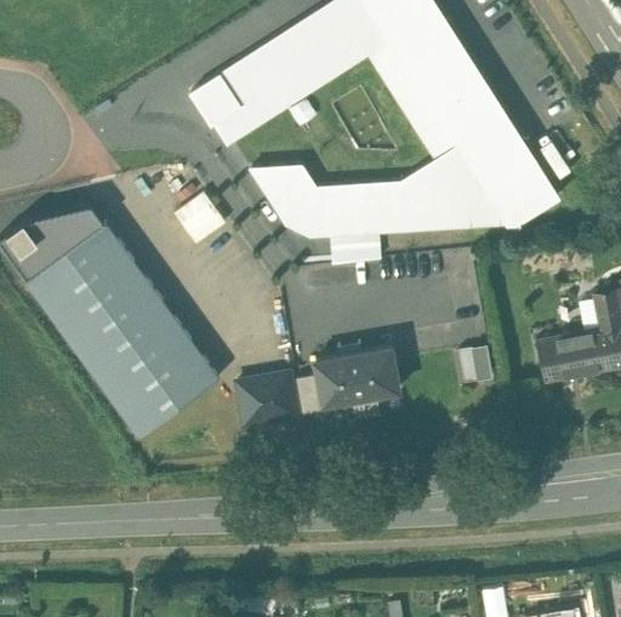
[(433,0),(334,0),(191,92),(209,120),(211,118),(228,143),(368,53),(436,159),(402,181),(402,182),(315,187),(302,165),(251,167),(275,207),(286,224),(311,236),(517,223),(559,196),(433,0)]
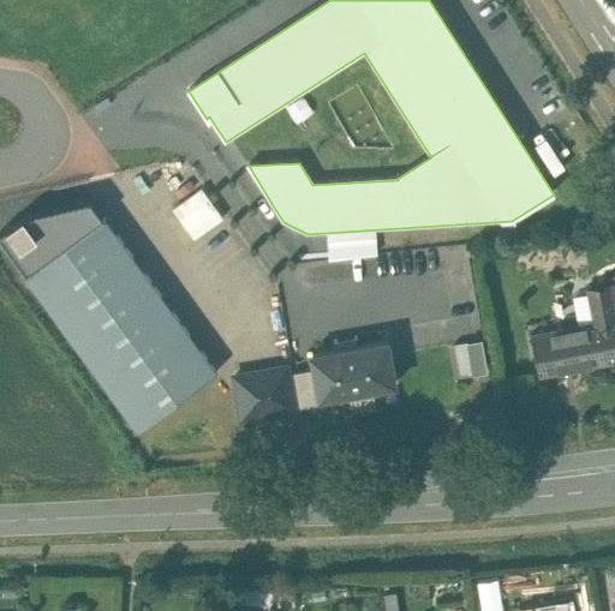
[(103,220),(65,247),(66,247),(25,276),(139,431),(216,375),(103,220)]
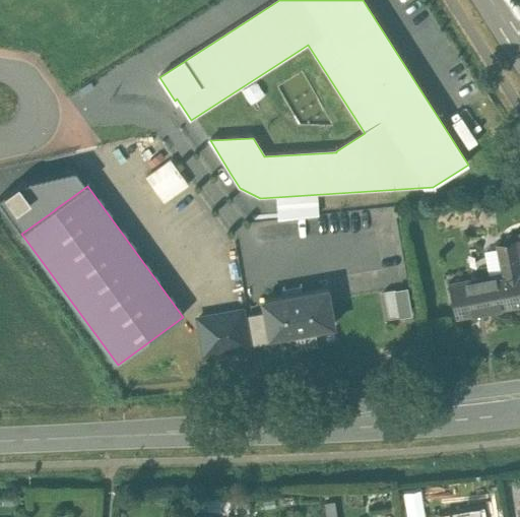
[(333,213),(334,233),(361,231),(360,211),(333,213)]
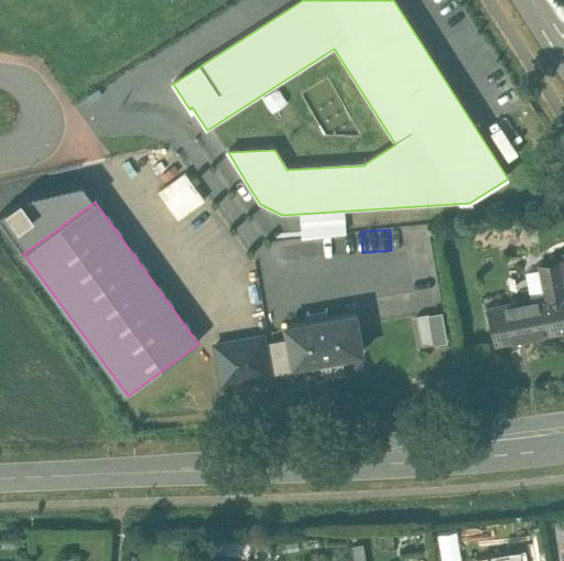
[(563,262),(550,266),(550,263),(548,265),(548,266),(538,268),(543,299),(563,294),(563,262)]
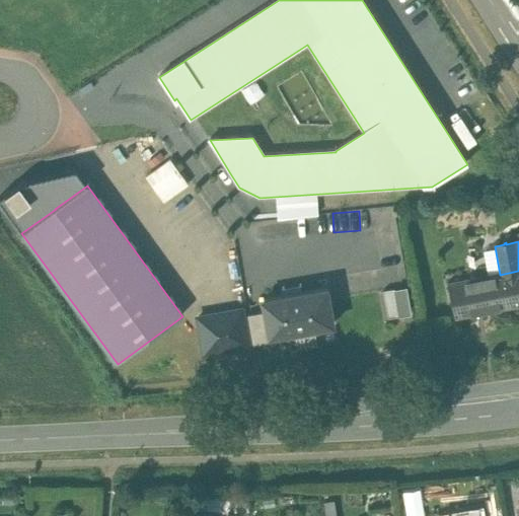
[(518,271),(500,275),(448,285),(454,318),(454,320),(518,307),(518,271)]
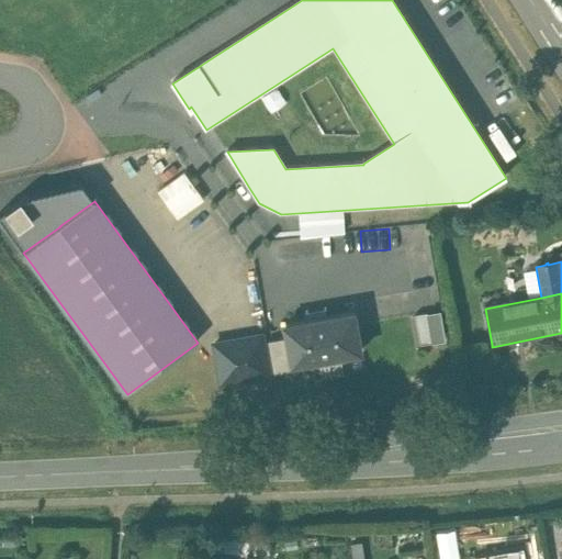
[(291,322),(299,368),(371,355),(363,310),(291,322)]
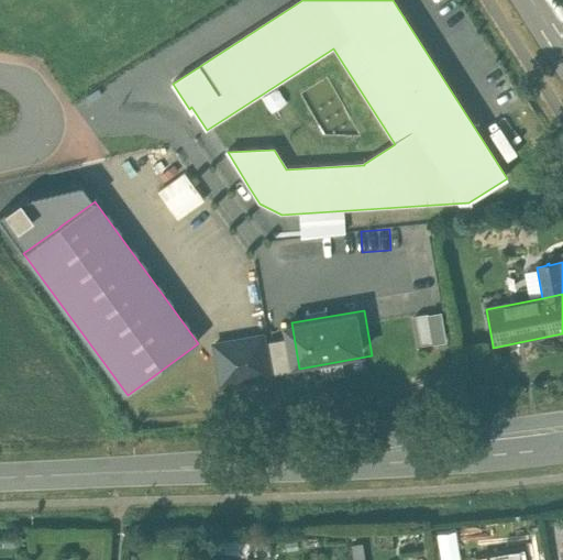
[(424,348),(452,341),(444,310),(418,317),(424,348)]
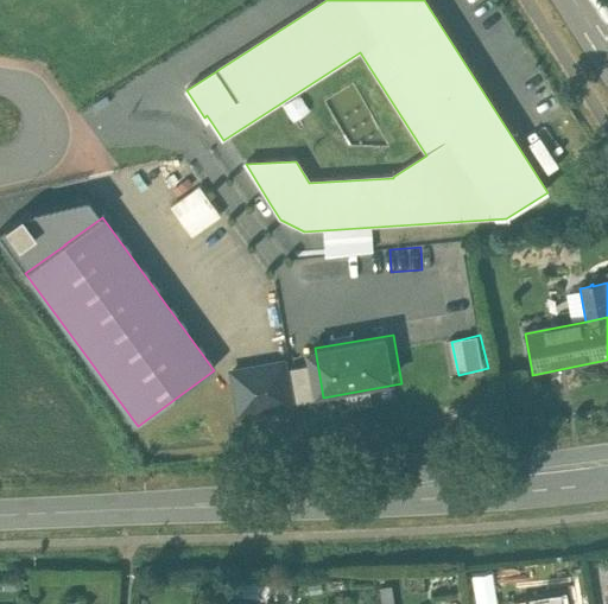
[(283,364),(232,374),(239,417),(291,407),(283,364)]
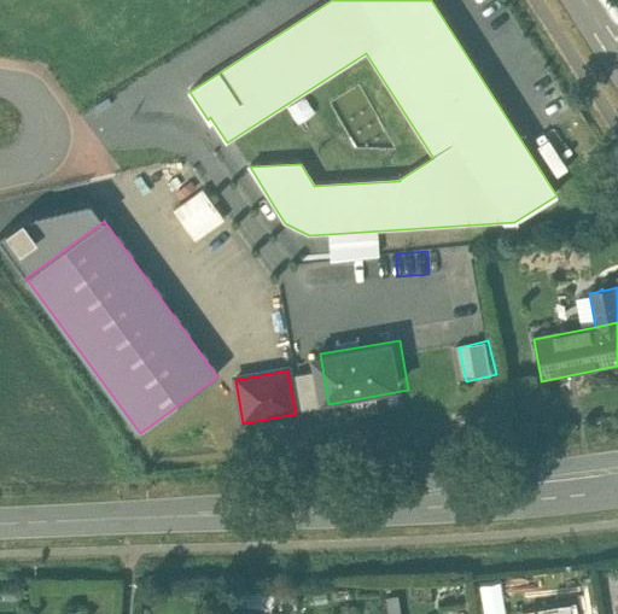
[(326,405),(321,373),(298,376),(303,409),(326,405)]
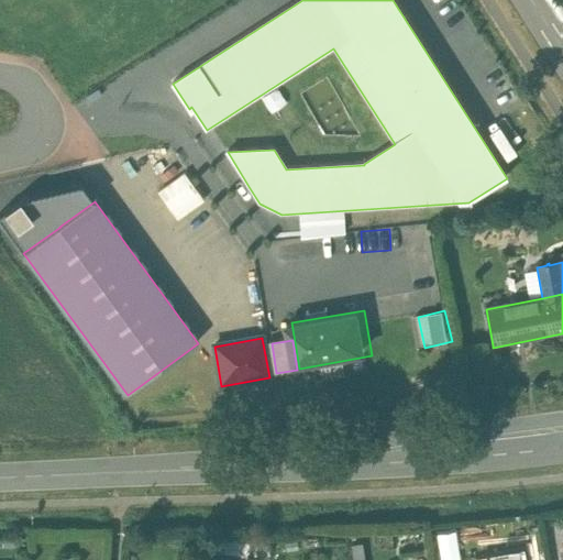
[(474,556),(528,547),(523,522),(470,530),(474,556)]
